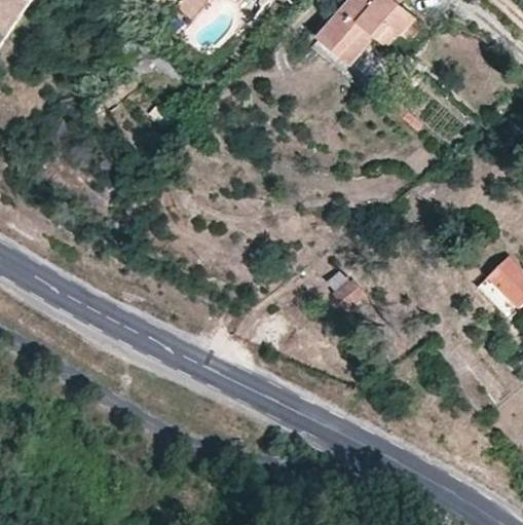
[(0,31),(5,35),(27,0),(0,0),(0,31)]
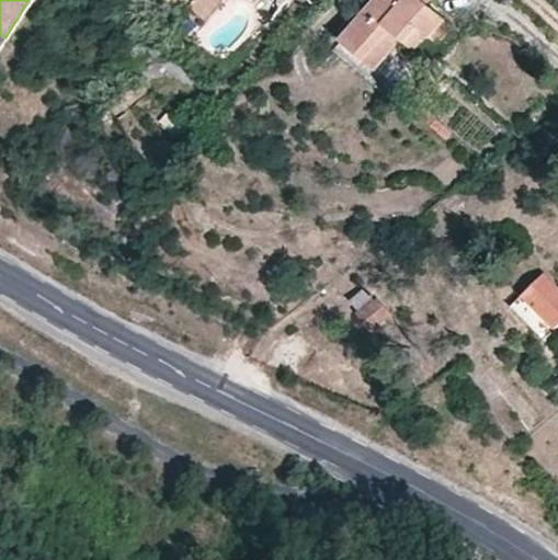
[(196,0),(190,8),(201,20),(220,0),(196,0)]
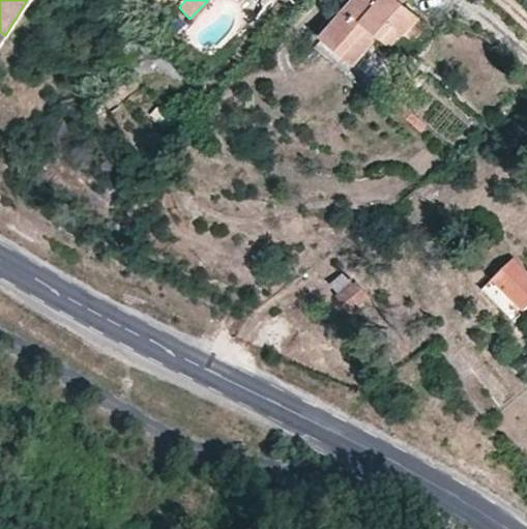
[(349,0),(320,36),(352,62),(377,35),(392,47),(403,33),(413,40),(426,24),(401,3),(402,0),(349,0)]
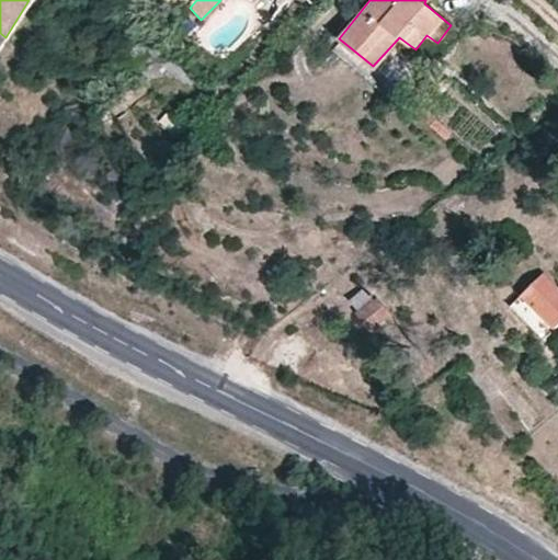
[(553,327),(557,320),(557,287),(542,272),(509,305),(541,336),(548,331),(538,321),(543,317),(553,327)]
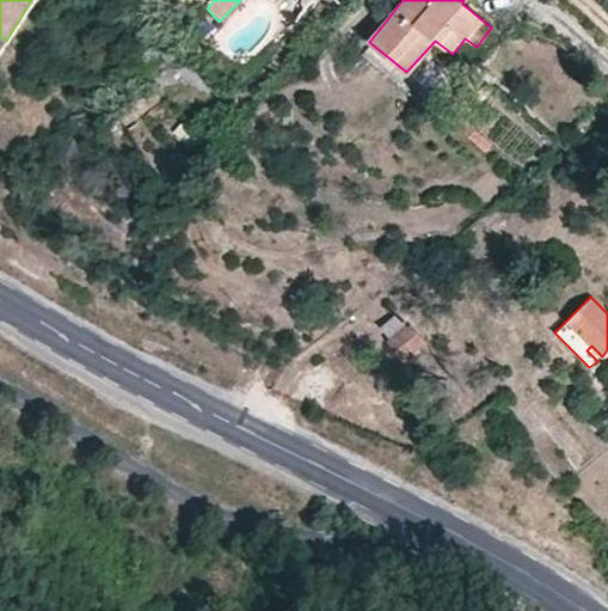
[(391,317),(379,328),(388,337),(385,342),(403,361),(422,342),(406,325),(401,328),(391,317)]
